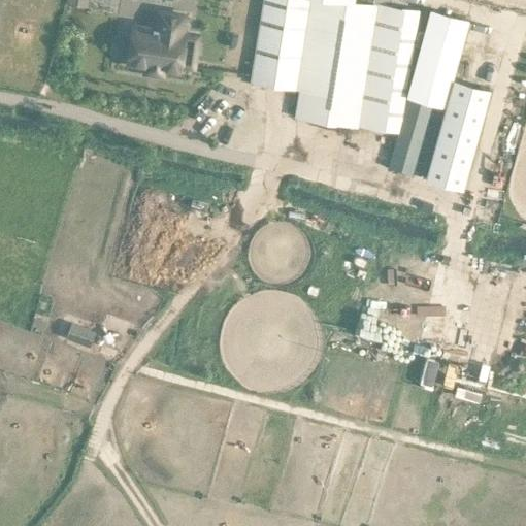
[(265,0),(262,23),(255,67),(252,86),(295,94),(310,0),(265,0)]
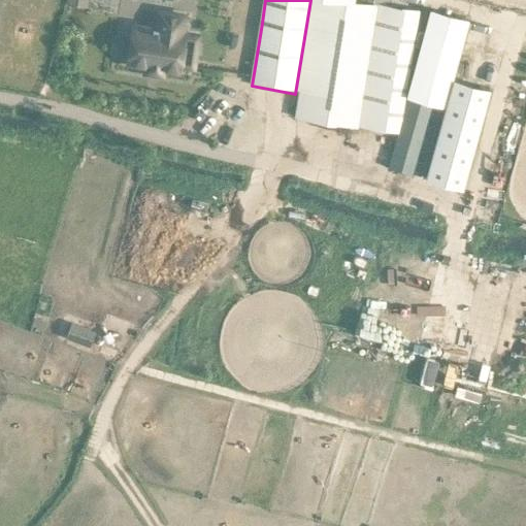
[(314,0),(294,118),(359,128),(377,6),(336,0),(314,0)]
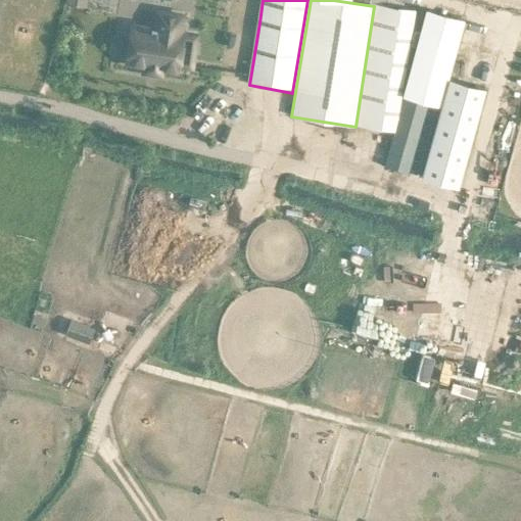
[(374,6),(356,127),(395,134),(415,13),(374,6)]
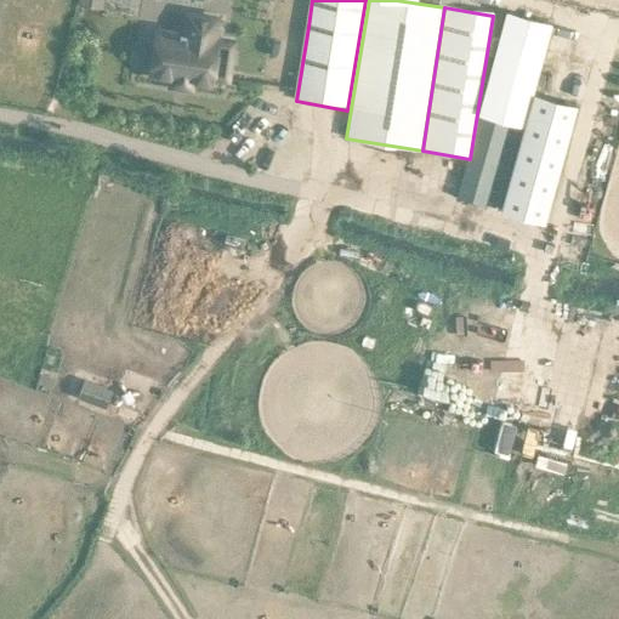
[(214,41),(217,21),(188,17),(185,37),(157,33),(149,77),(211,86),(213,79),(227,81),(232,52),(217,50),(219,43),(214,41)]
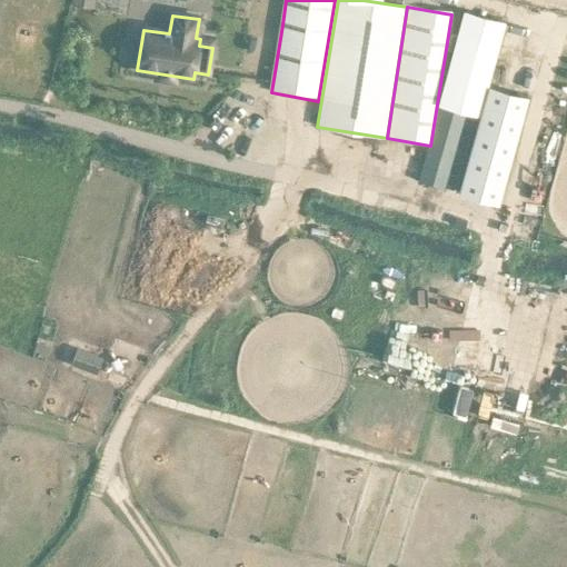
[(468,16),(419,183),(439,189),(461,112),(479,118),(505,26),(468,16)]
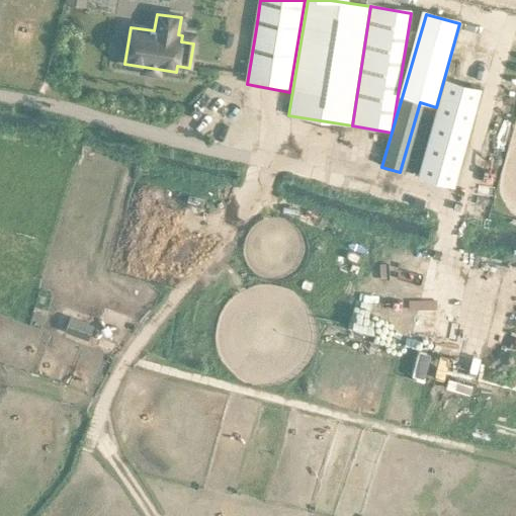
[(481,89),(445,79),(436,107),(418,176),(453,186),(481,89)]
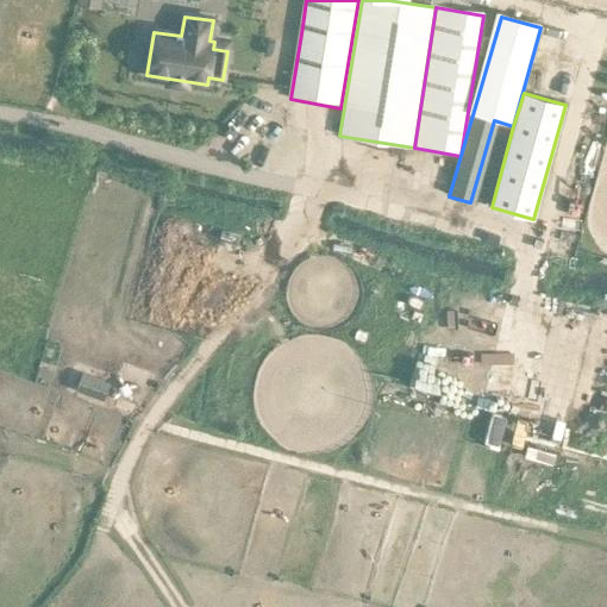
[(417,371),(414,392),(437,401),(469,414),(530,421),(531,405),(519,400),(499,398),(488,393),(489,380),(470,373),(474,365),(476,346),(483,329),(486,304),(476,327),(479,329),(450,325),(463,330),(430,326),(427,343),(417,371)]
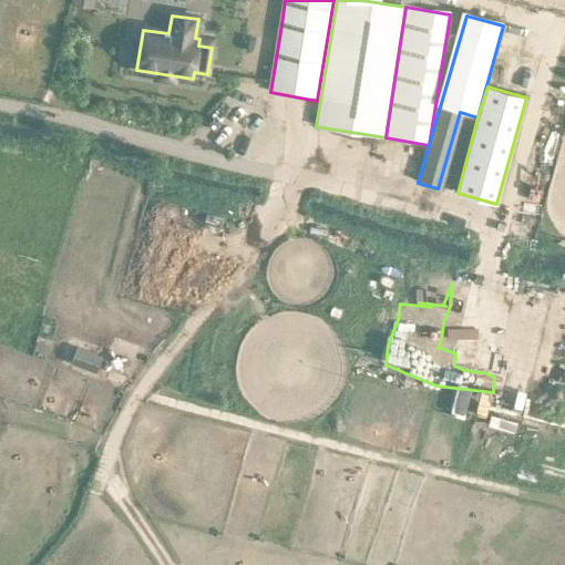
[(506,350),(515,352),(522,329),(513,326),(506,350)]
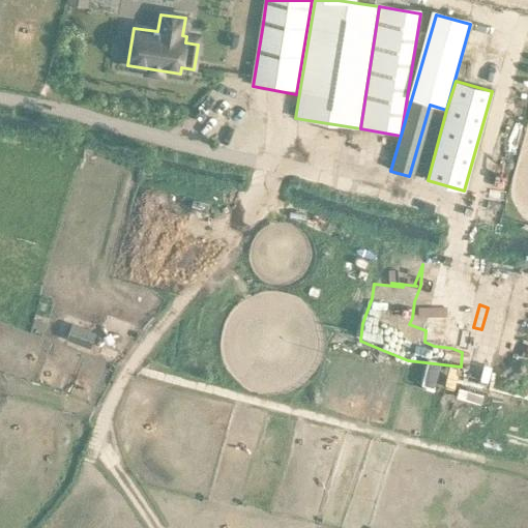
[(72,325),(66,342),(90,351),(96,334),(72,325)]
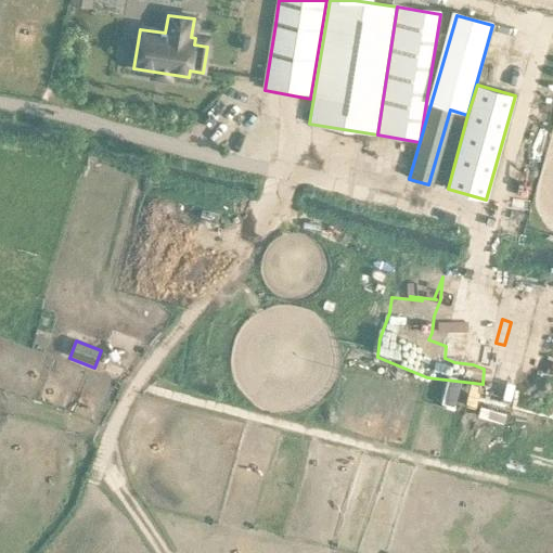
[(505,393),(506,364),(491,363),(489,393),(505,393)]
